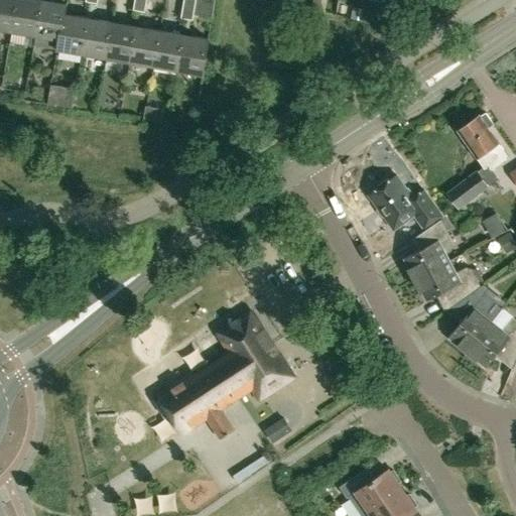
[(0,0),(0,29),(12,31),(17,0),(0,0)]
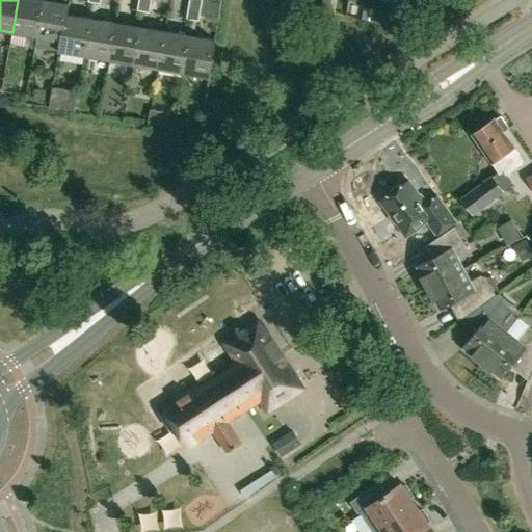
[(18,0),(12,32),(37,37),(44,0),(18,0)]
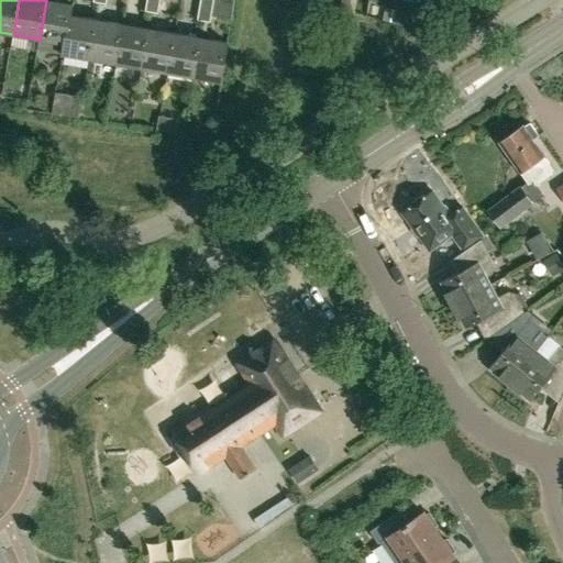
[(46,0),(40,40),(65,44),(70,15),(73,4),(46,0)]
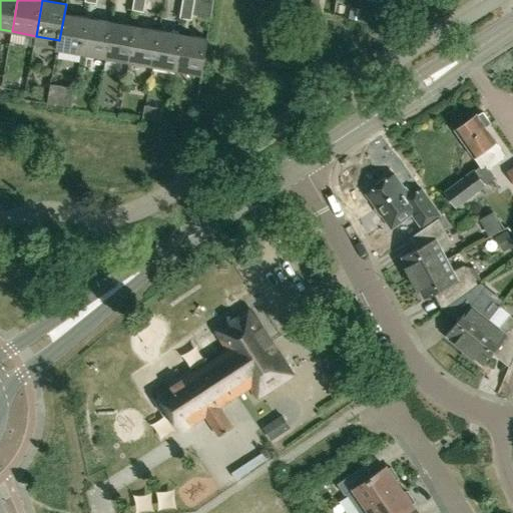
[(144,12),(146,0),(134,0),(133,10),(144,12)]
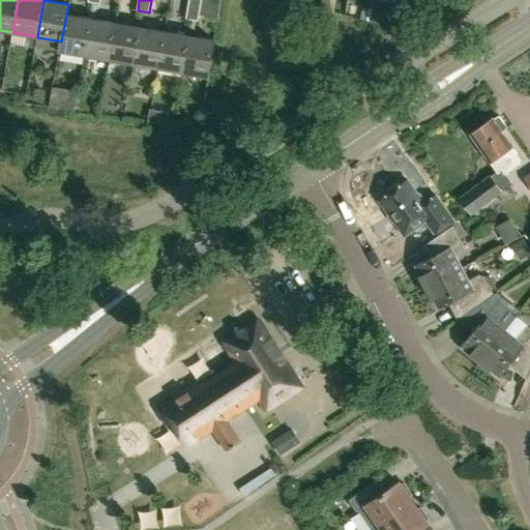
[(199,21),(201,6),(188,4),(186,19),(199,21)]
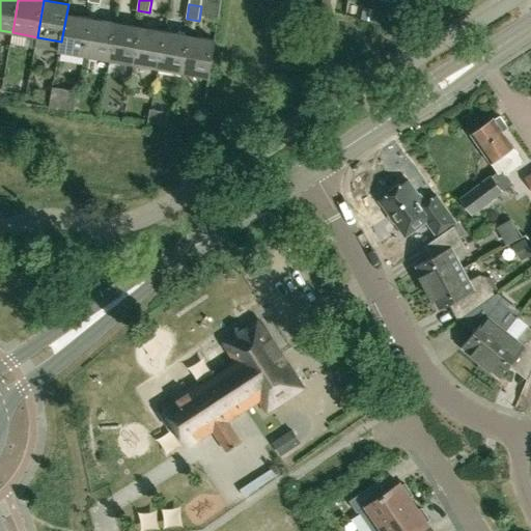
[(382,9),(375,8),(372,21),(394,25),(396,12),(390,11),(391,6),(383,5),(382,9)]
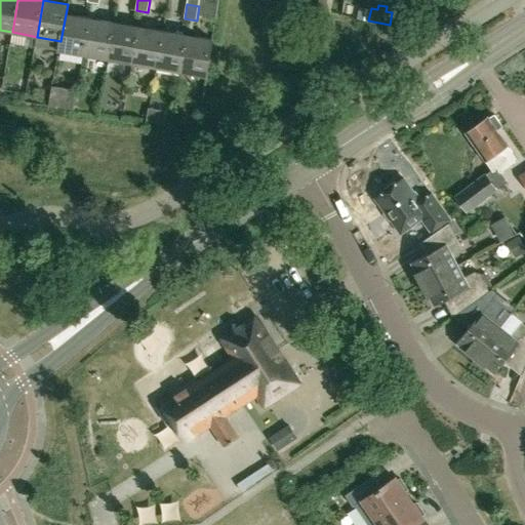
[(91,18),(66,14),(61,41),(58,51),(84,55),(91,18)]
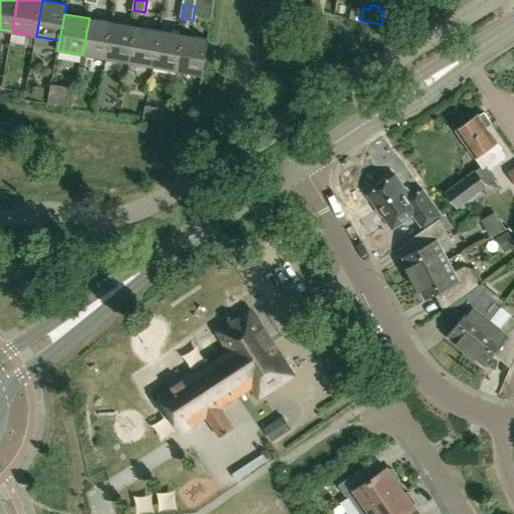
[(105,58),(112,22),(89,18),(82,54),(105,58)]
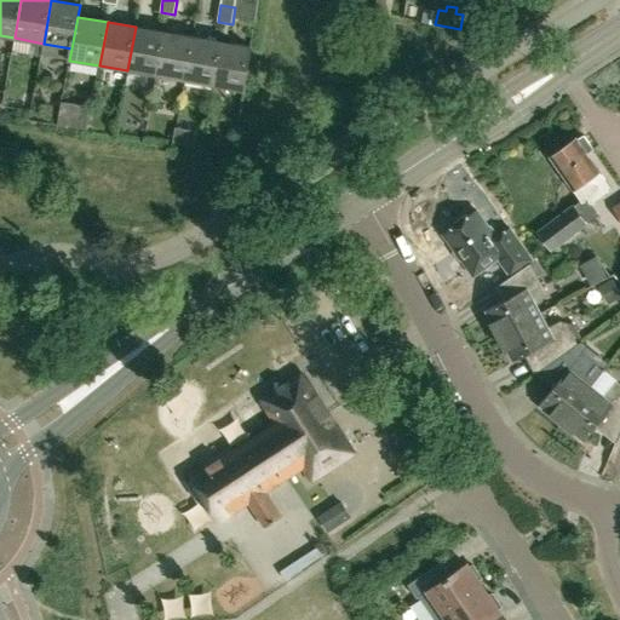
[(165,32),(136,27),(127,70),(158,75),(165,32)]
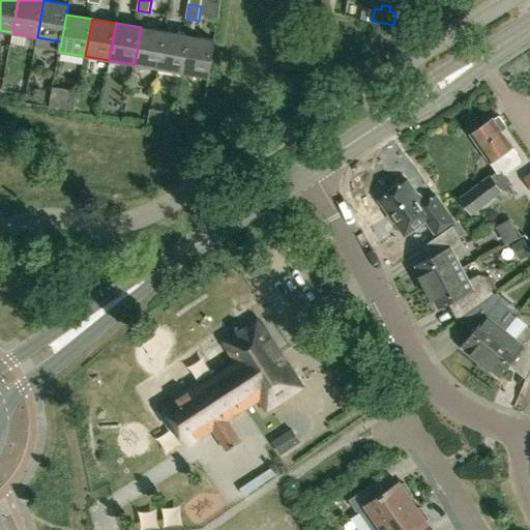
[(158,68),(165,31),(141,27),(135,64),(158,68)]
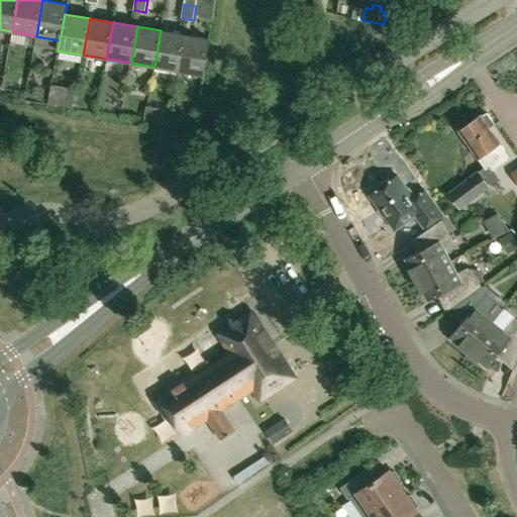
[(185,34),(161,30),(154,67),(179,71),(185,34)]
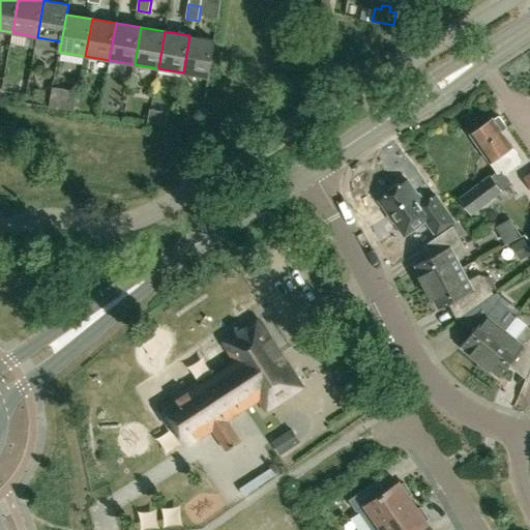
[(189,35),(183,72),(209,77),(215,39),(189,35)]
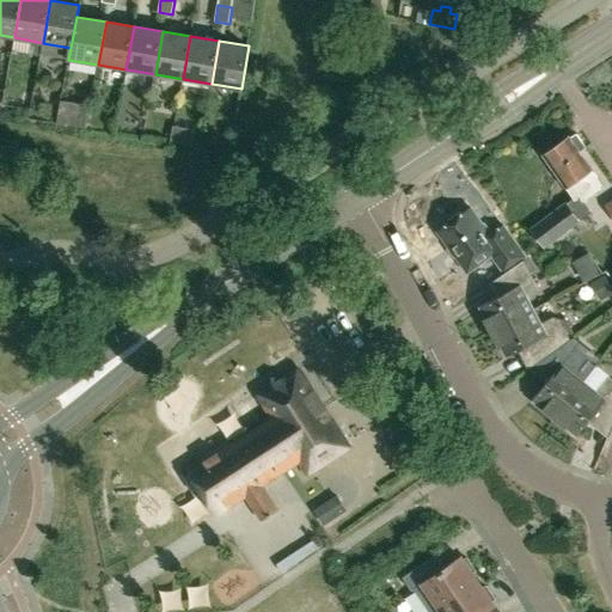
[(601,182),(580,151),(586,147),(576,134),(570,139),(569,138),(544,155),(574,200),(531,230),(543,248),(591,213),(580,199),(601,182)]
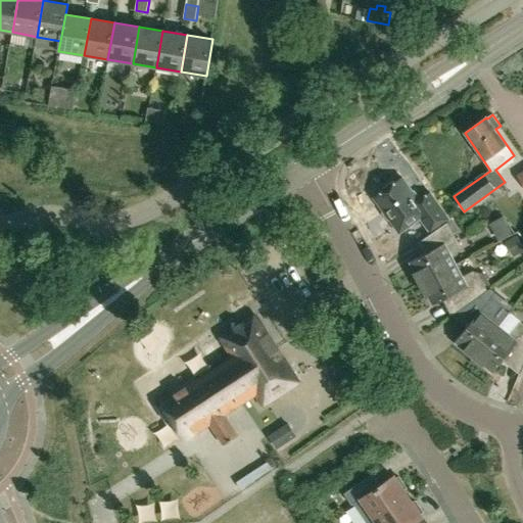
[(431,233),(449,220),(430,193),(419,201),(402,179),(395,184),(394,182),(383,189),(385,191),(375,198),(385,212),(383,214),(388,220),(390,220),(400,233),(420,219),(431,233)]
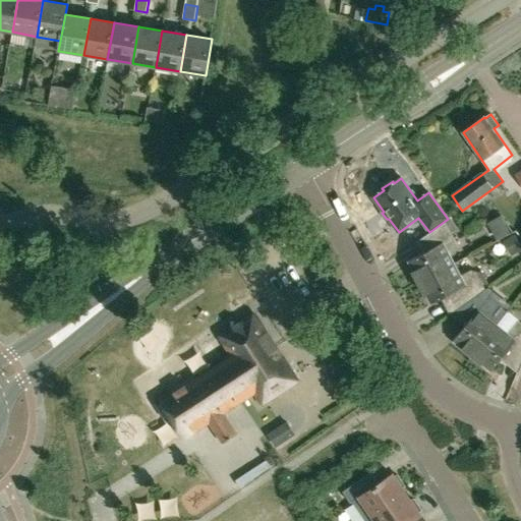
[(420,283),(455,265),(448,252),(459,246),(454,237),(446,223),(422,239),(428,250),(409,262),(420,283)]
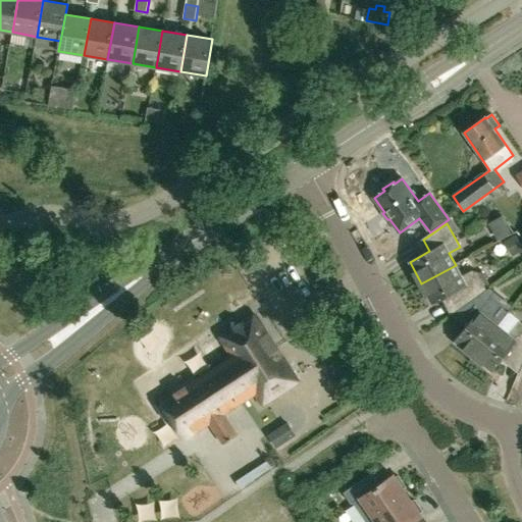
[(458,311),(479,296),(487,290),(478,272),(472,270),(462,276),(456,265),(421,283),(432,305),(447,298),(451,299),(458,311)]
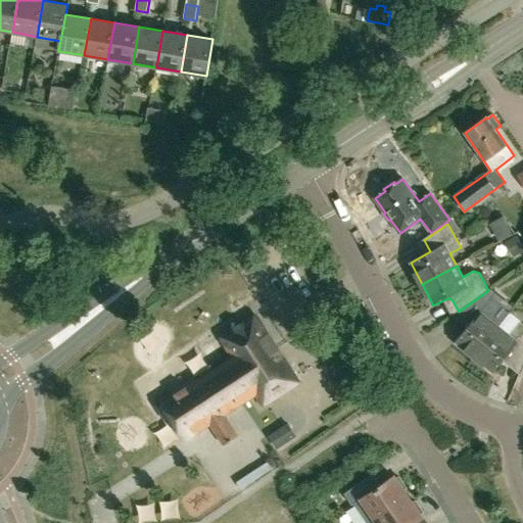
[(480,296),(459,312),(455,315),(457,314),(470,325),(456,342),(474,358),(500,327),(488,319),(493,313),(492,305),(480,296)]
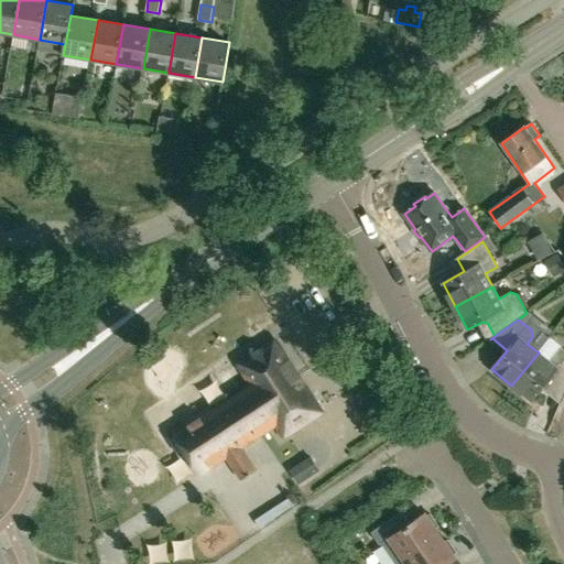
[(275,340),(239,364),(253,384),(213,412),(208,407),(171,431),(172,433),(167,436),(177,451),(182,448),(199,475),(226,457),(241,479),(257,469),(242,448),(278,425),(285,437),(323,412),(275,340)]
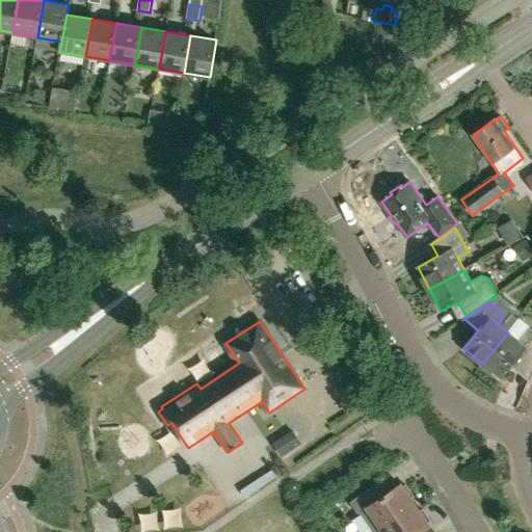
[(529,381),(531,375),(531,374),(531,331),(525,334),(519,341),(508,333),(482,364),(502,379),(512,367),(516,366),(519,368),(531,373),(529,380),(529,381)]
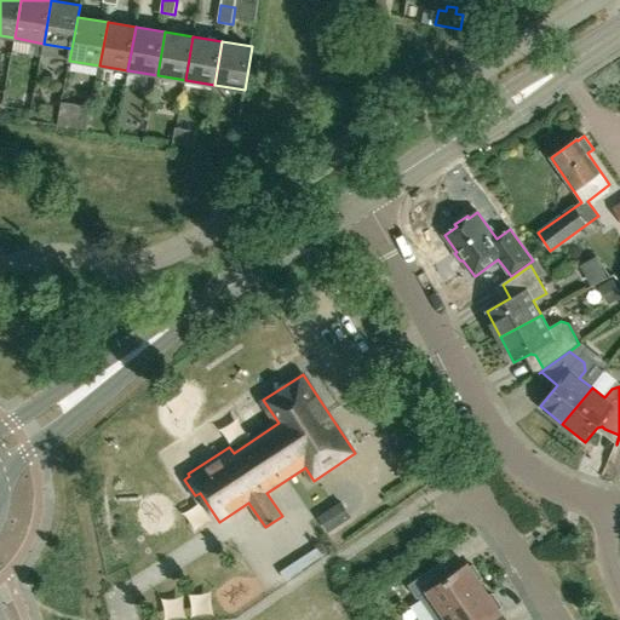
[(350,500),(327,512),(334,528),(359,517),(350,500)]
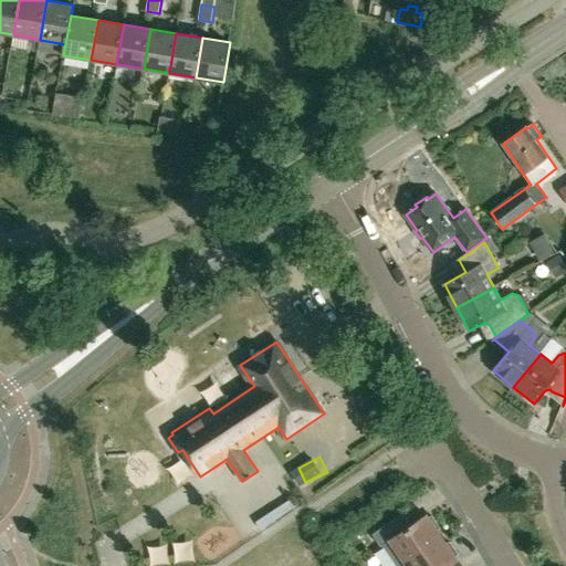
[(384,543),(399,565),(442,535),(437,528),(440,526),(432,514),(429,516),(427,513),(405,527),(397,516),(373,532),(381,544),(384,543)]
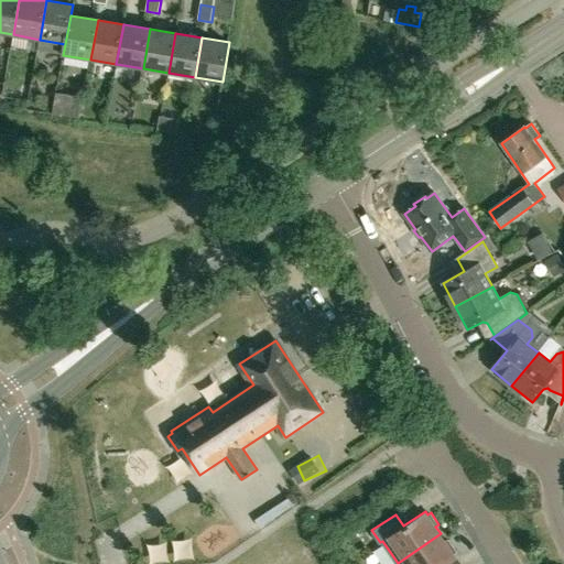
[(445,541),(441,533),(398,563),(443,563),(456,556),(454,553),(456,551),(448,539),(445,541)]
